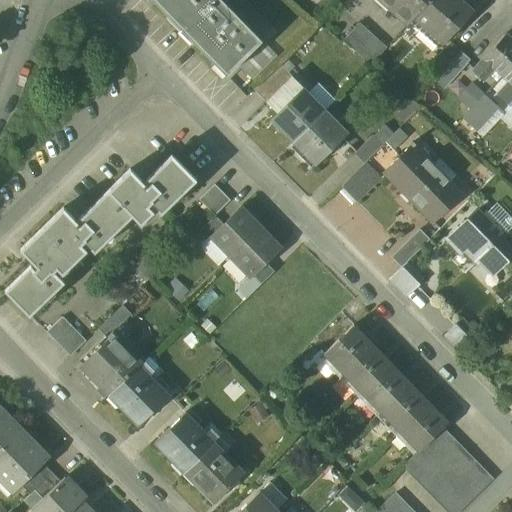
[(152,0),(182,30),(211,0),(152,0)]
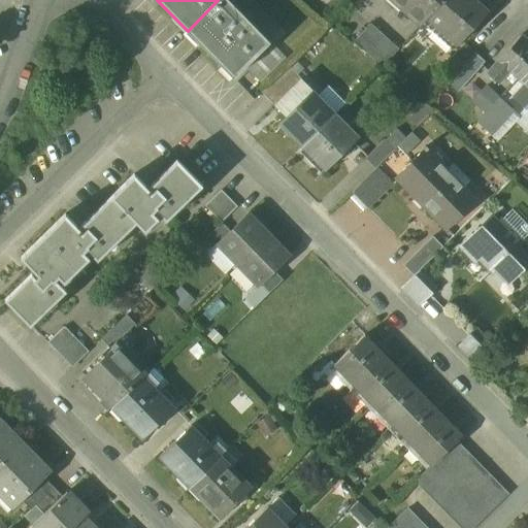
[(234,78),(270,43),(227,0),(218,0),(188,31),(234,78)]
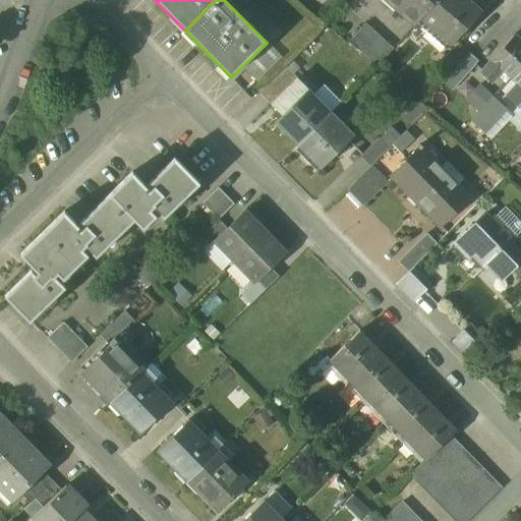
[(438,0),(393,0),(399,6),(396,9),(414,26),(422,19),(421,18),(438,0)]
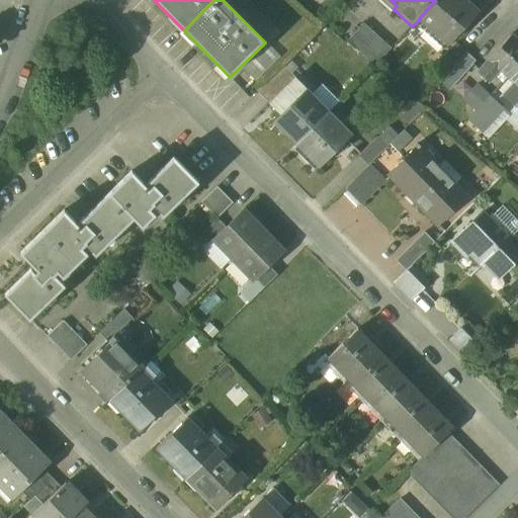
[(480,11),(466,0),(435,0),(419,18),(420,19),(449,45),(480,11)]
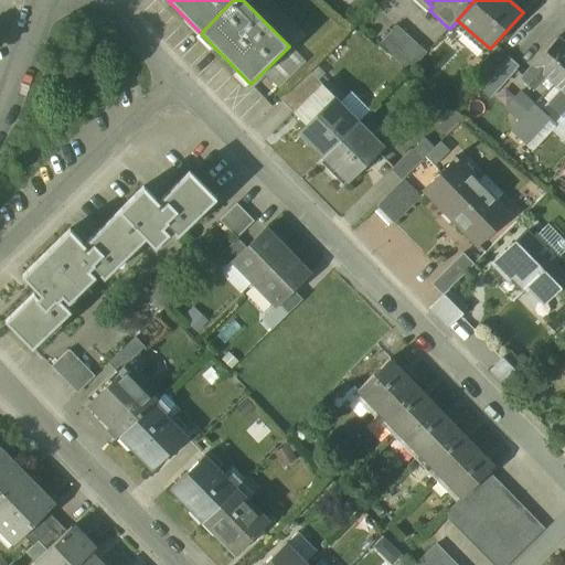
[(426,54),(396,28),(380,45),(409,73),(426,54)]
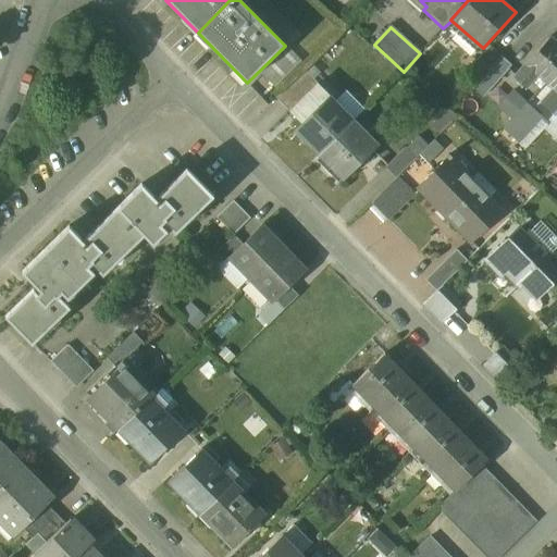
[(556,42),(551,37),(515,77),(528,89),(539,76),(546,83),(556,70),(556,42)]
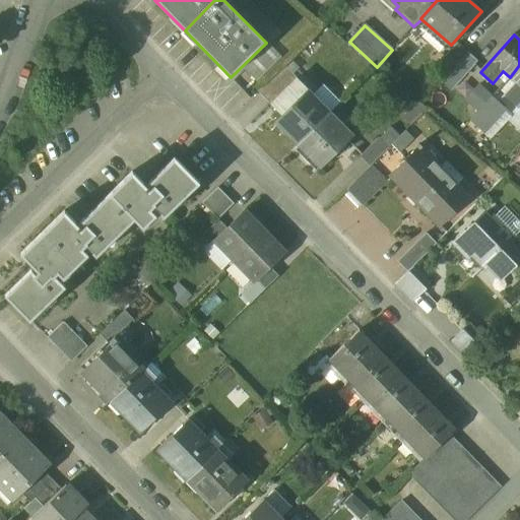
[(458,43),(441,62),(450,71),(468,52),(458,43)]
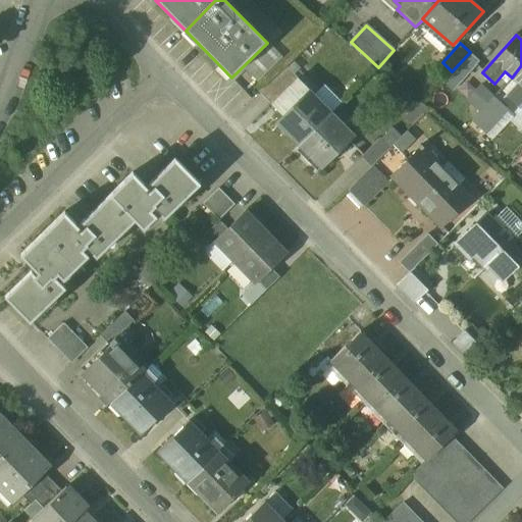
[(470,52),(452,71),(464,82),(481,62),(470,52)]
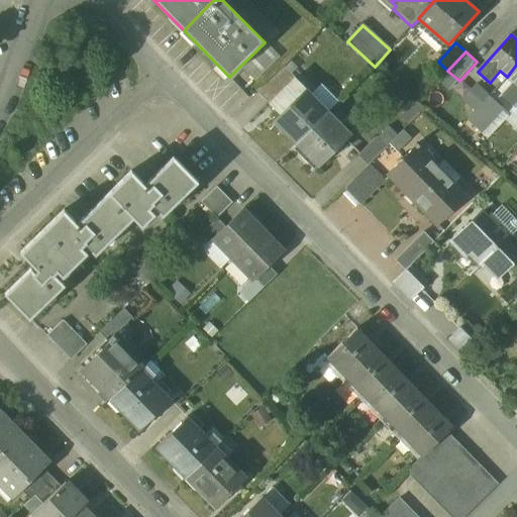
[(283,65),(257,91),(270,103),(296,78),(283,65)]
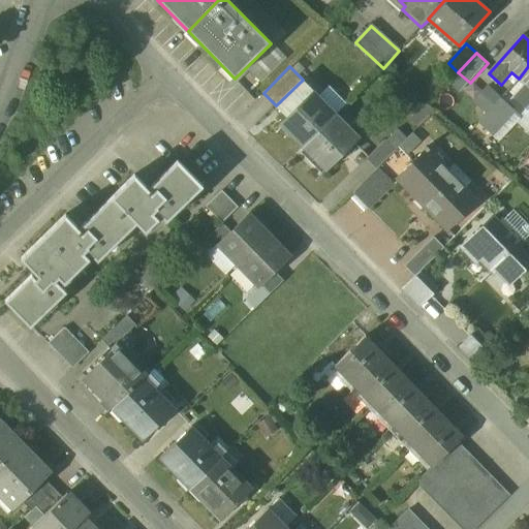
[(528,105),(528,66),(519,79),(526,85),(515,97),(527,109),(528,105)]
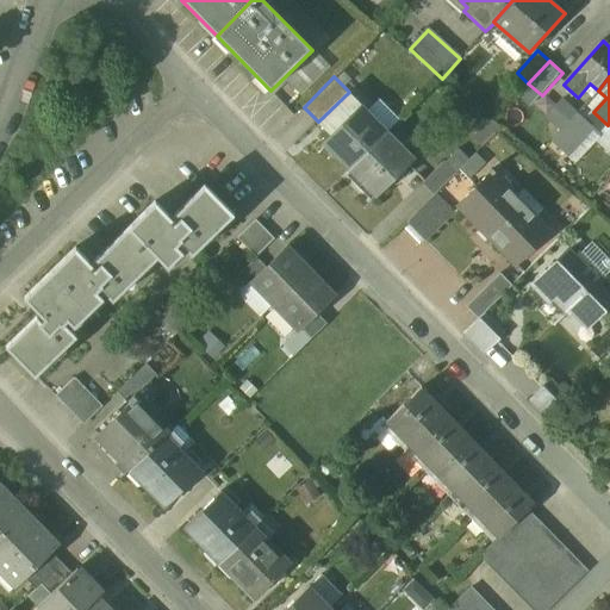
[(388,132),(349,92),(318,122),(331,135),(323,143),(349,170),(388,132)]
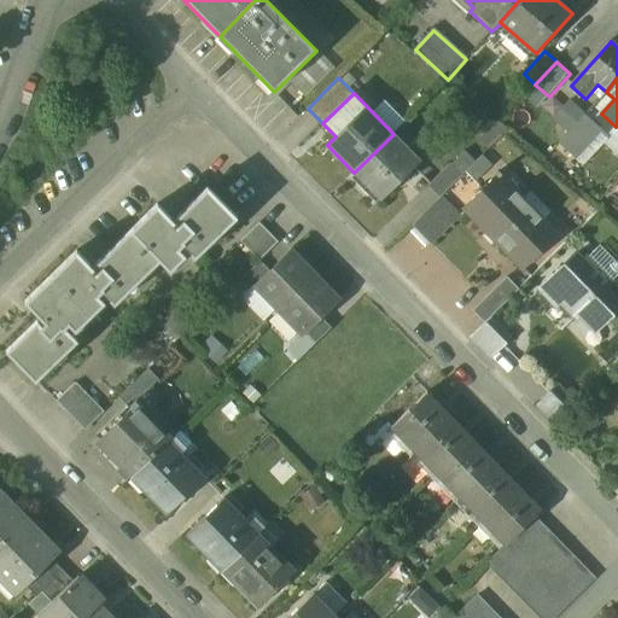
[(584,116),(570,103),(554,118),(570,132),(583,116),(584,116)]
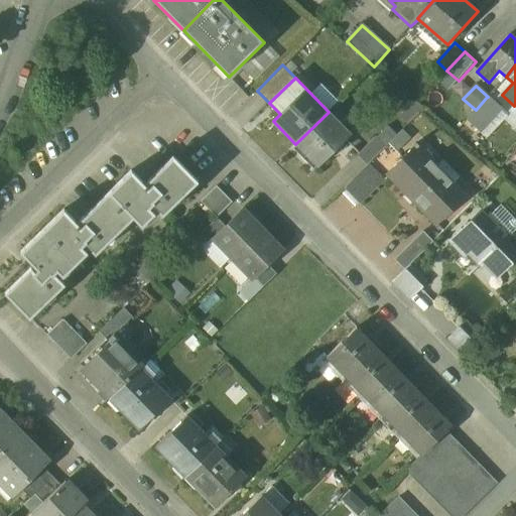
[(497,106),(487,97),(476,110),(485,119),(497,106)]
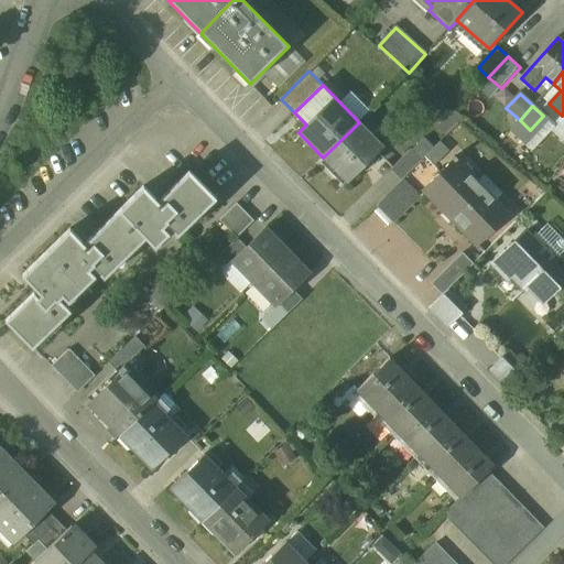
[(359,122),(323,158),(348,183),(383,147),(359,122)]
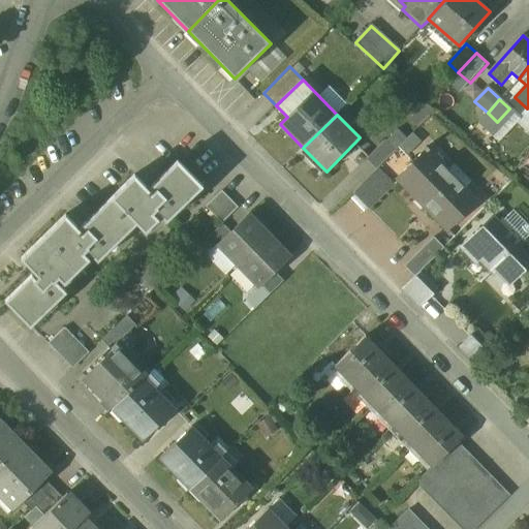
[(368,156),(379,166),(385,160),(401,175),(414,160),(407,153),(417,142),(399,124),(368,156)]
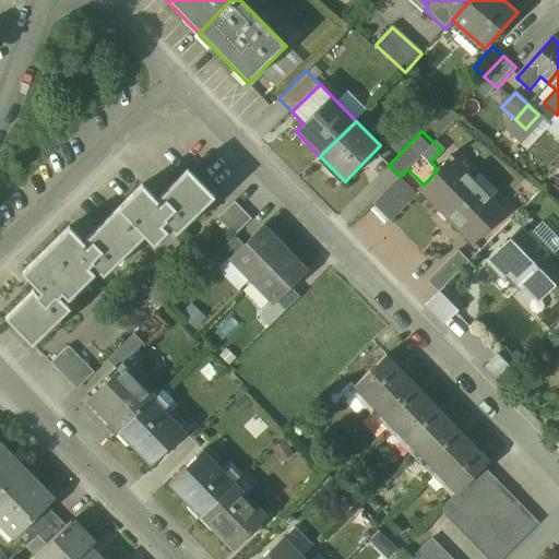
[(499,213),(470,182),(473,179),(453,159),(440,173),(443,176),(425,194),(440,211),(441,210),(472,240),(499,213)]
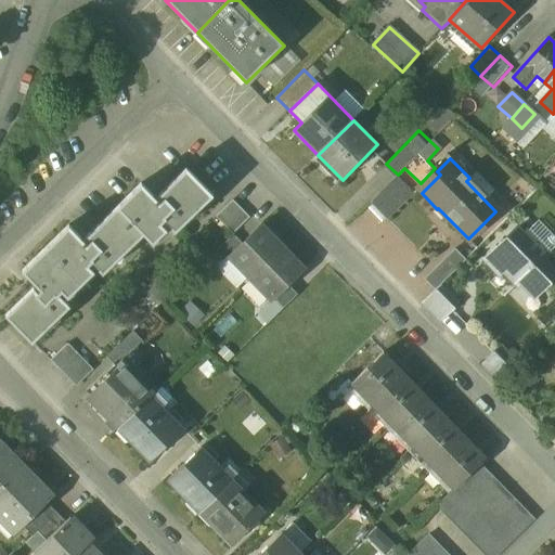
[(154,209),(164,219),(176,231),(213,195),(186,169),(159,195),(164,199),(160,203),(154,209)]
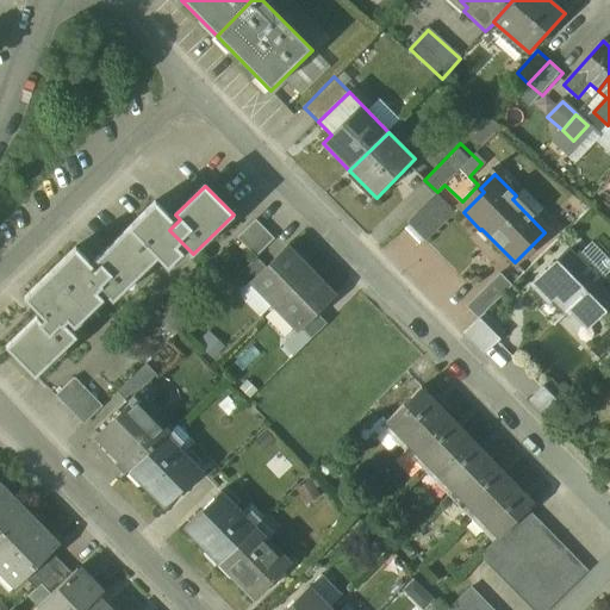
[(436,194),(406,223),(425,242),(455,213),(436,194)]
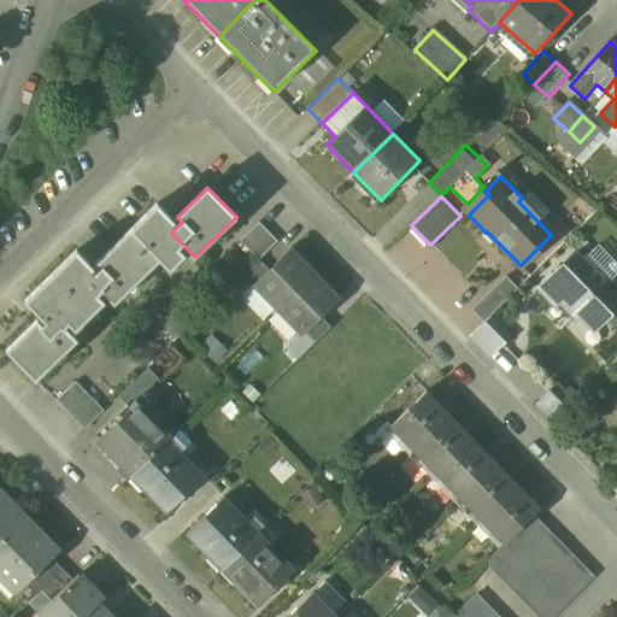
[(171,233),(178,225),(158,205),(97,264),(101,269),(98,272),(90,278),(101,291),(115,304),(160,259),(170,270),(184,256),(177,248),(182,244),(171,233)]
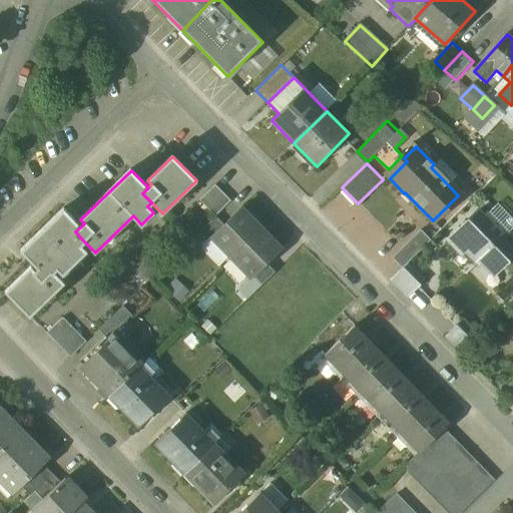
[(215,185),(199,200),(215,216),(230,201),(215,185)]
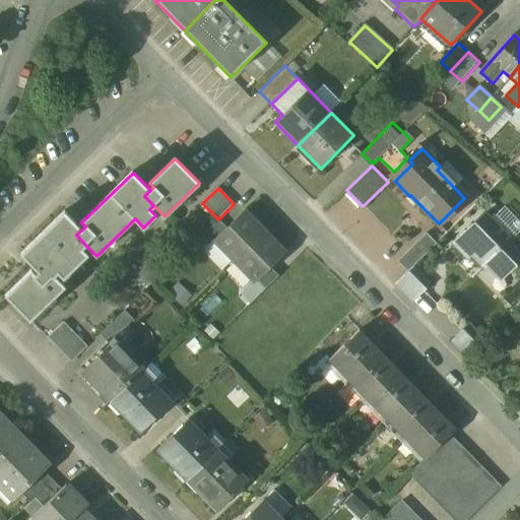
[(76,235),(82,230),(65,211),(21,254),(39,272),(36,275),(31,271),(6,296),(29,320),(64,286),(54,275),(58,272),(64,278),(87,255),(82,249),(85,245),(76,235)]
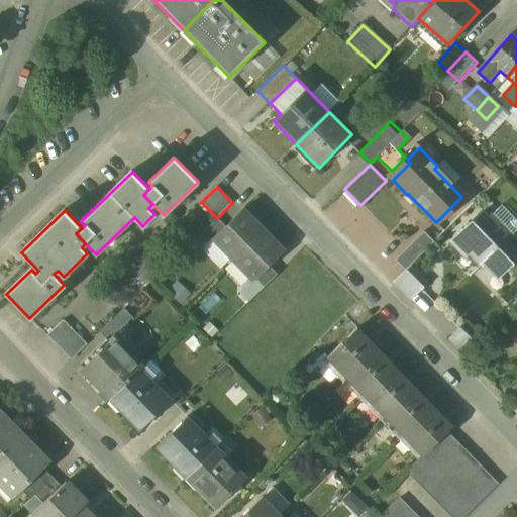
[(225,227),(214,238),(232,257),(262,229),(242,210),(225,227)]
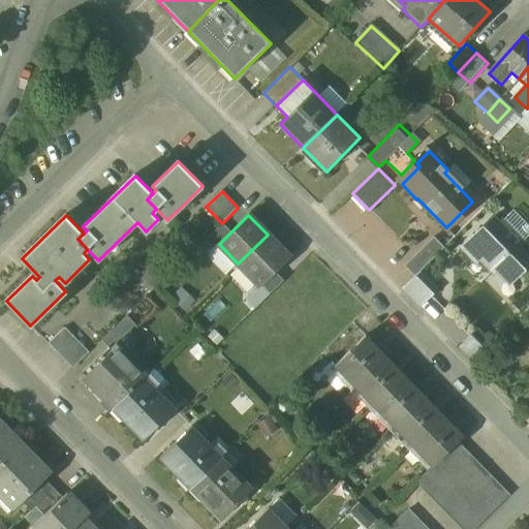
[(522,243),(501,221),(498,224),(496,222),(493,218),(463,247),(475,260),(477,258),(476,258),(478,256),(485,263),(486,263),(493,271),(495,268),(498,271),(499,271),(509,282),(517,275),(528,262),(528,258),(518,246),(519,245),(519,246),(522,243)]
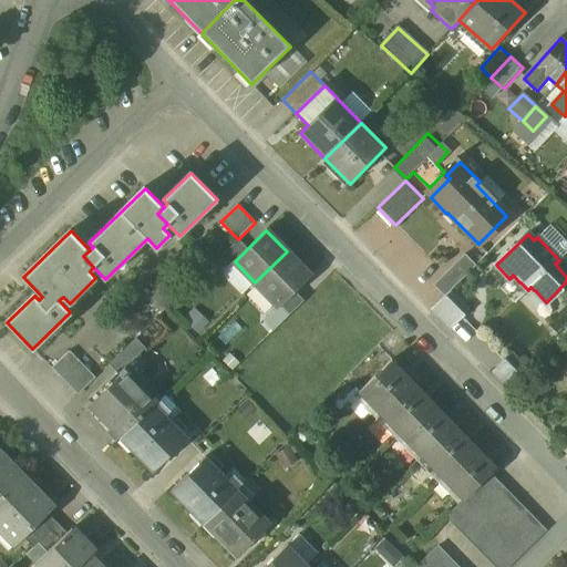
[(238,240),(222,257),(230,266),(235,261),(247,249),(238,240)]
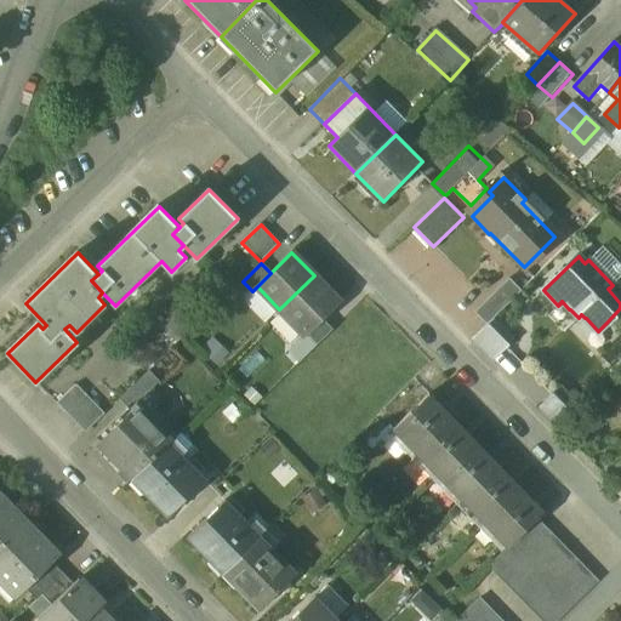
[(314,275),(279,309),(305,335),(340,302),(314,275)]
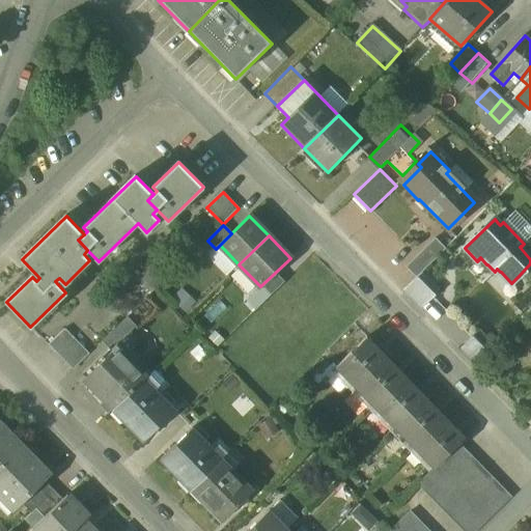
[(440,290),(422,273),(417,277),(417,278),(404,290),(422,308),(440,290)]
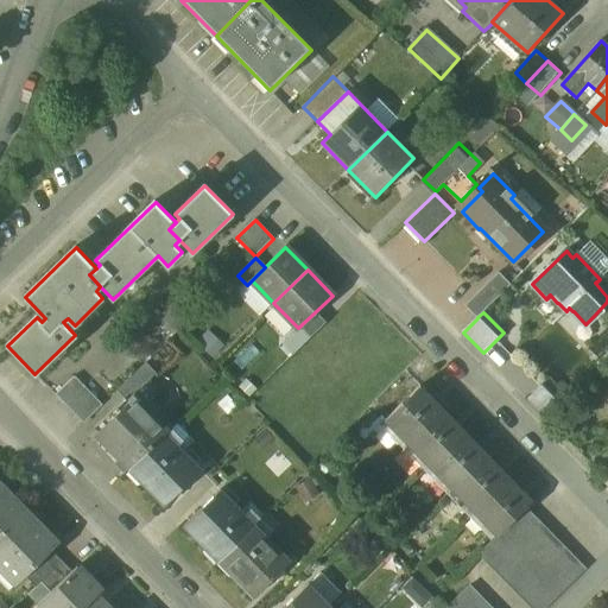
[(151,356),(159,367),(177,354),(170,343),(151,356)]
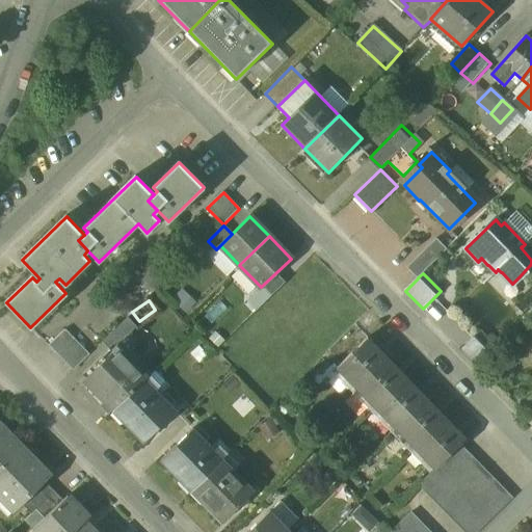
[(129,317),(103,342),(112,351),(120,343),(138,325),(129,317)]
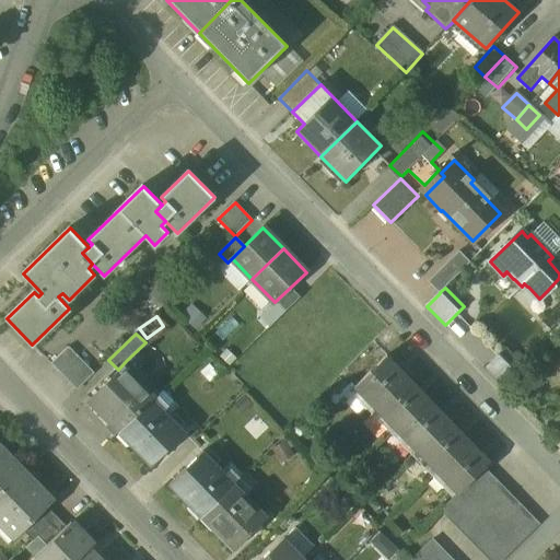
[(94,373),(69,347),(51,364),(77,391),(94,373)]
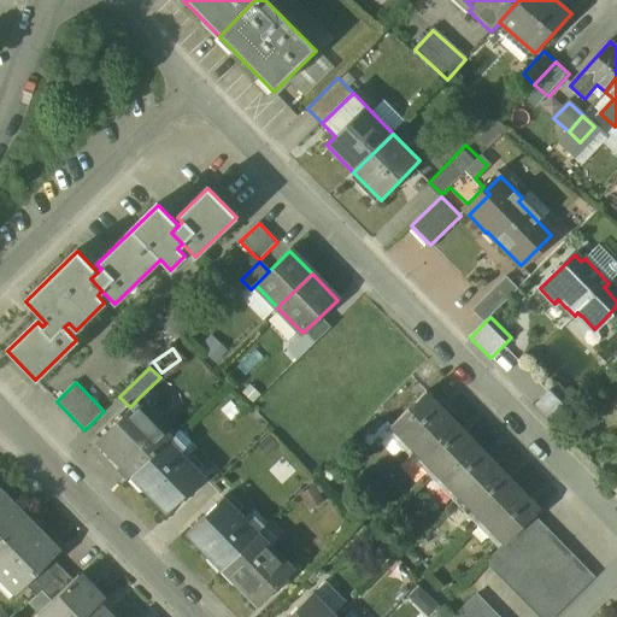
[(556,385),(535,405),(553,422),(574,403),(556,385)]
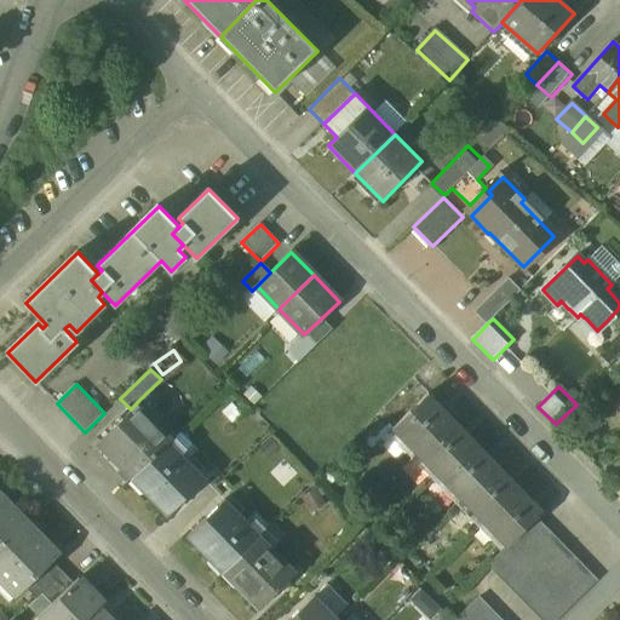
[(411,449),(447,413),(428,394),(391,429),(411,449)]
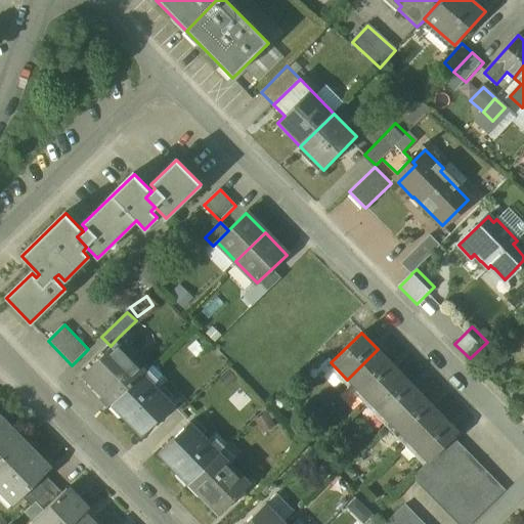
[(146,370),(118,341),(119,340),(118,338),(111,346),(81,375),(111,405),(112,404),(143,374),(146,370)]
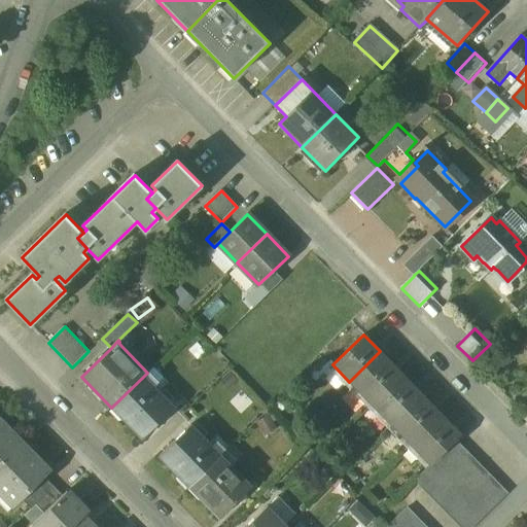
[(365,398),(396,369),(380,351),(349,382),(365,398)]
